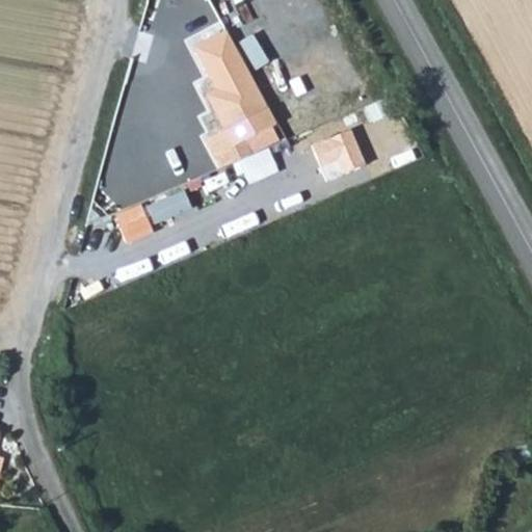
[(230,30),(194,47),(218,95),(209,99),(225,132),(205,142),(219,173),(256,155),(249,143),(277,130),(230,30)]
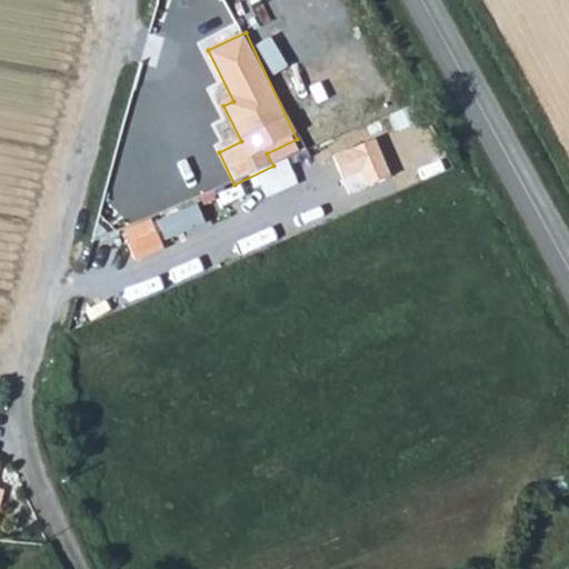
[(170,138),(177,98),(143,92),(137,132),(170,138)]
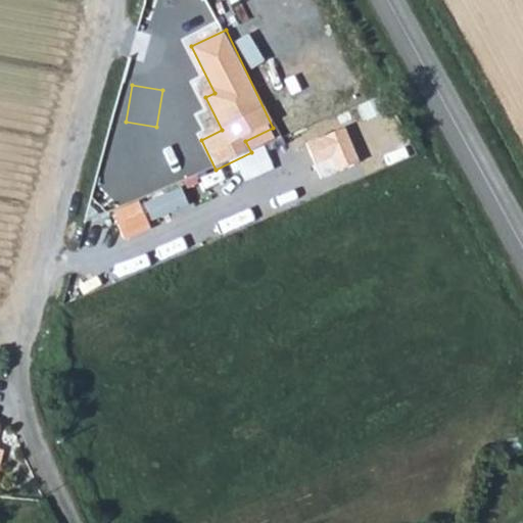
[(346,131),(305,146),(319,181),(360,165),(346,131)]
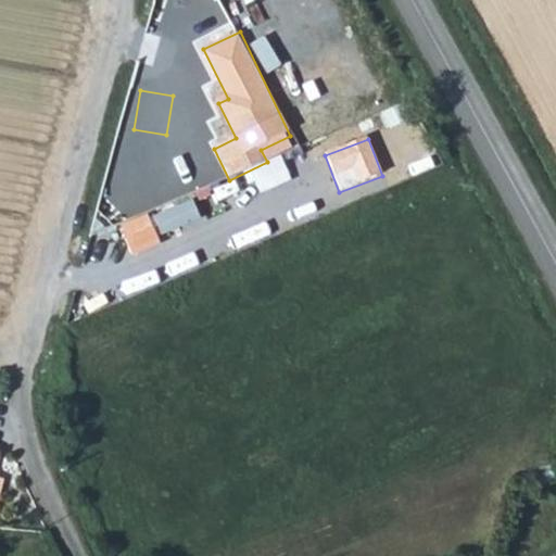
[(146,227),(127,235),(133,247),(191,224),(181,198),(140,214),(146,227)]
